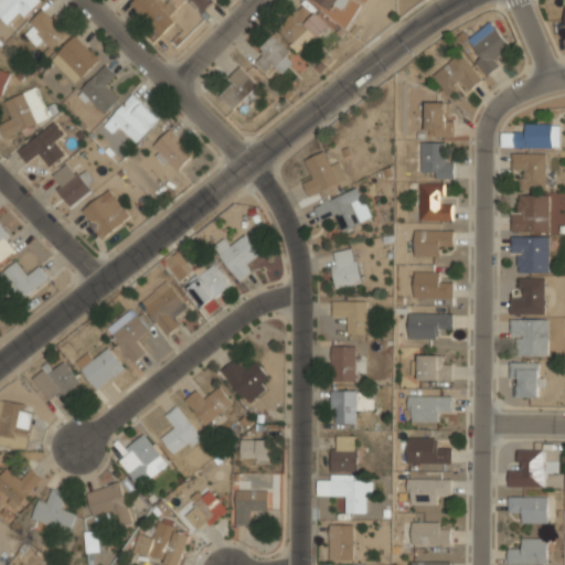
[(17,13),(23,19),(42,0),(0,0),(0,17),(7,23),(17,13)]
